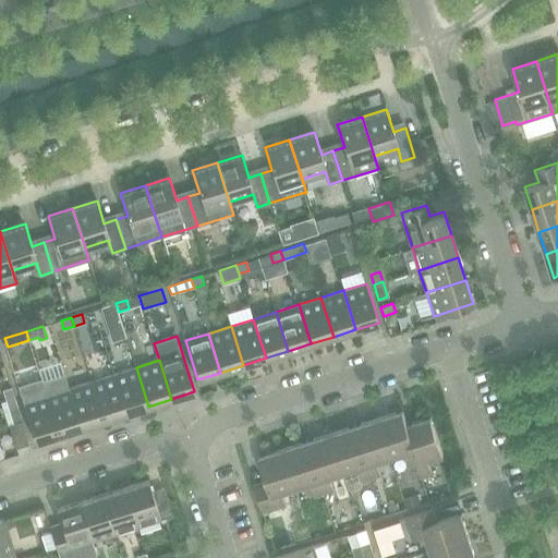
[(148,407),(136,367),(113,374),(126,413),(148,407)]
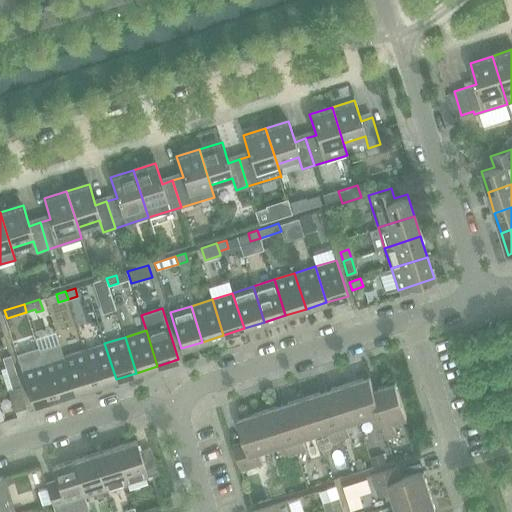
[(116,379),(104,343),(84,350),(95,386),(116,379)]
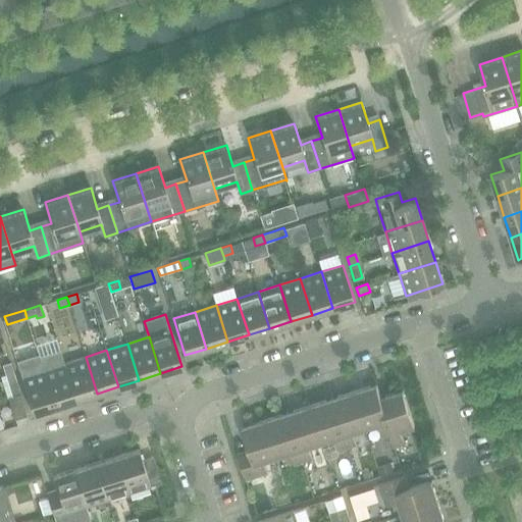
[(60,351),(39,357),(55,407),(76,400),(64,363),(60,351)]
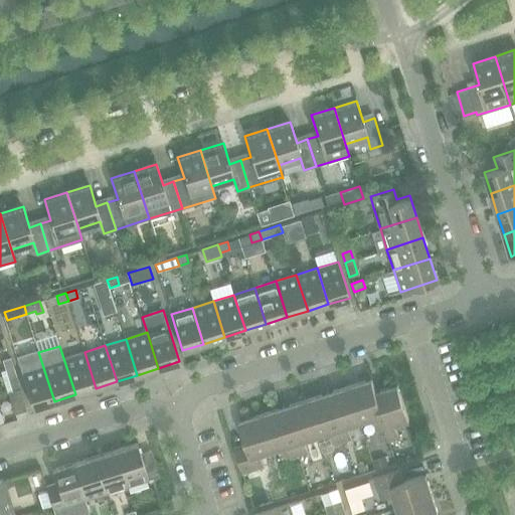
[(54,401),(38,352),(17,359),(33,407),(54,401)]
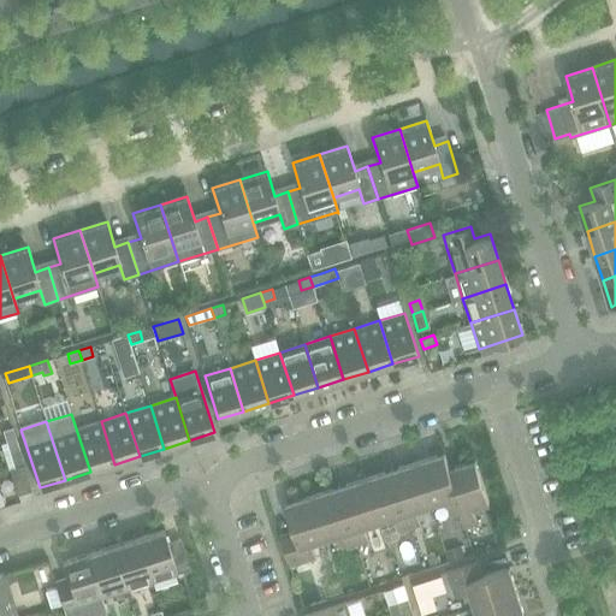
[(114,465),(101,421),(76,428),(90,472),(114,465)]
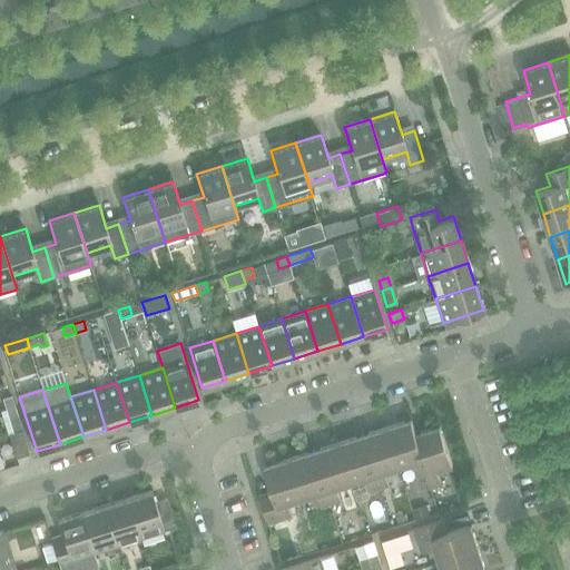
[(16,406),(12,395),(3,399),(7,410),(16,406)]
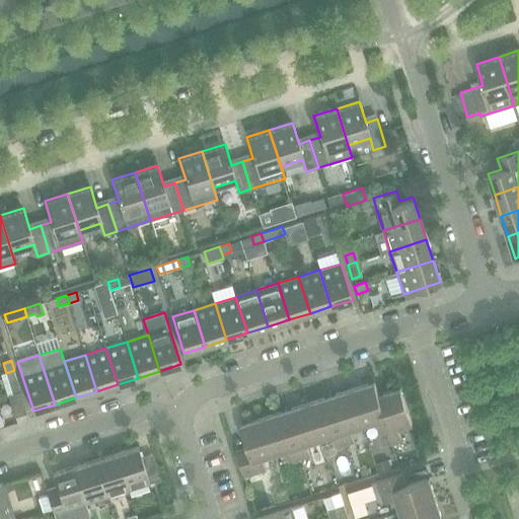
[(20,391),(14,370),(6,373),(9,382),(12,393),(20,391)]
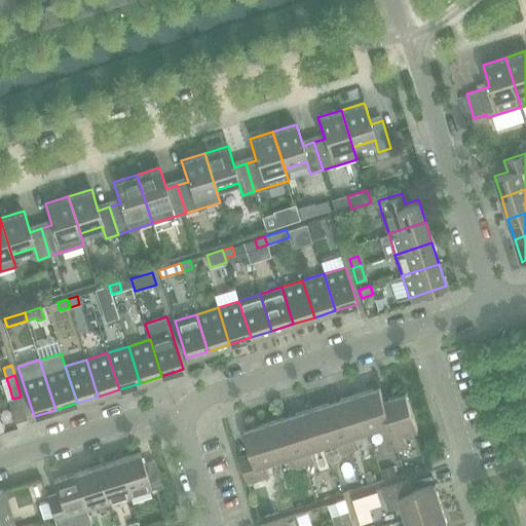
[(379,387),(357,395),(368,431),(381,427),(385,440),(393,438),(398,450),(399,450),(379,387)]
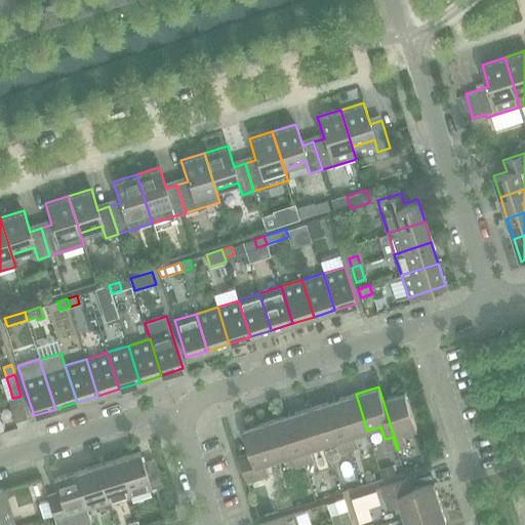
[(379,387),(378,387),(398,449),(407,446),(403,434),(417,429),(405,392),(384,399),(379,387)]
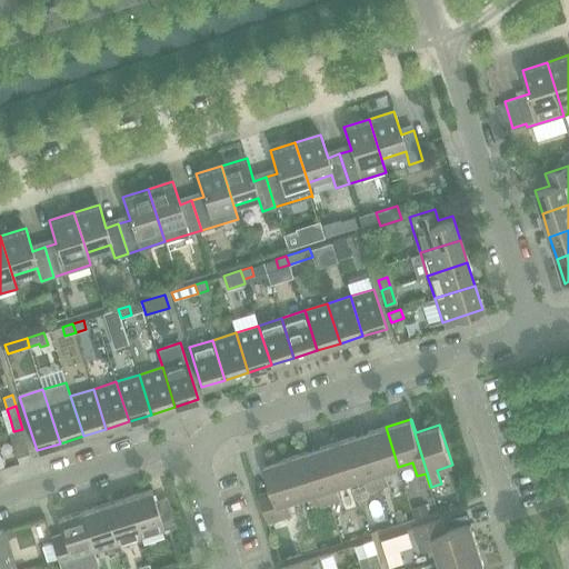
[(386,427),(361,435),(379,488),(389,485),(385,471),(398,467),(386,427)]
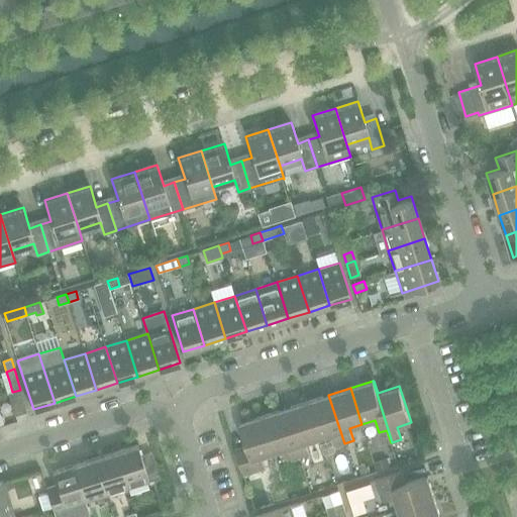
[(27,411),(20,390),(12,392),(8,394),(15,415),(27,411)]
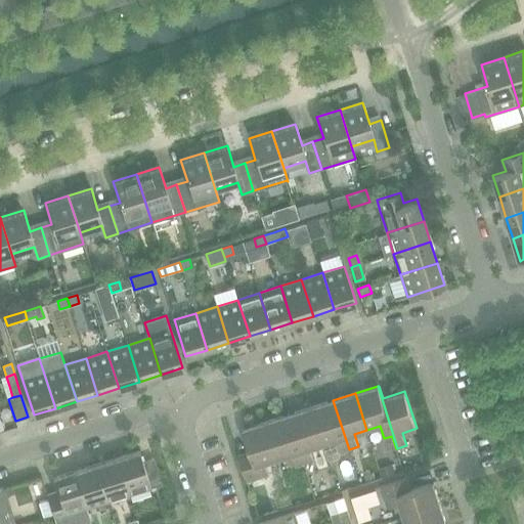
[(333,400),(311,407),(322,443),(336,439),(340,452),(349,449),(333,400)]
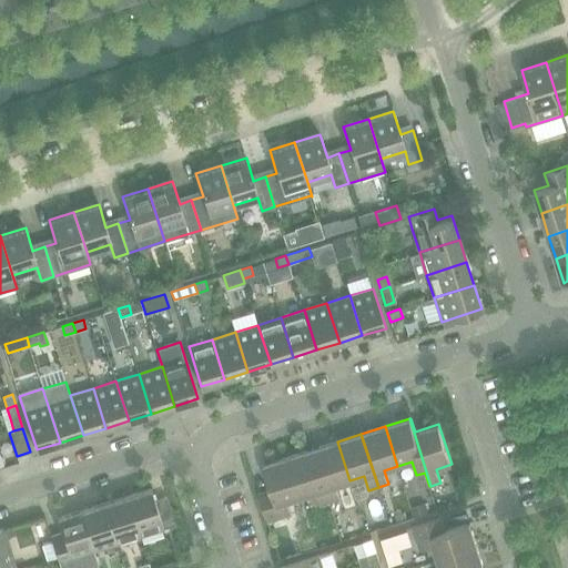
[(337,442),(313,448),(330,503),(340,499),(335,485),(350,480),(337,442)]
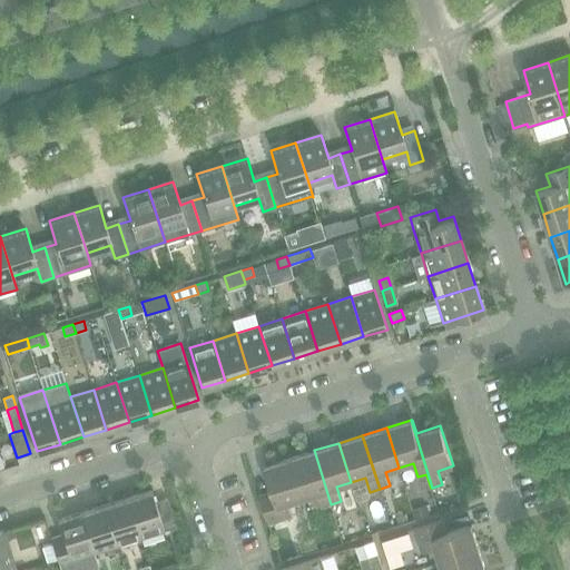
[(314,450),(290,458),(303,498),(316,493),(321,508),(331,504),(314,450)]
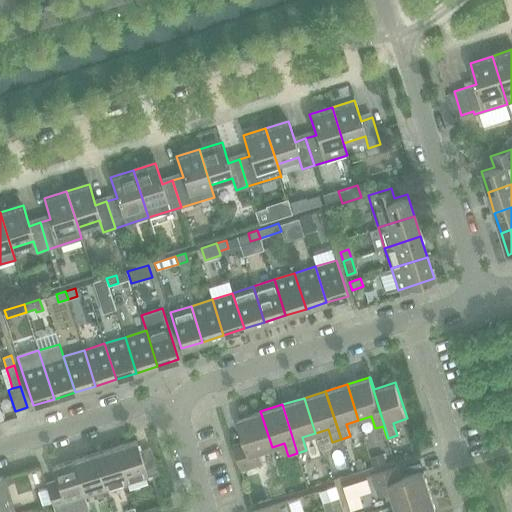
[(272,447),(260,411),(237,419),(245,442),(234,446),(241,471),(263,464),(259,451),(272,447)]
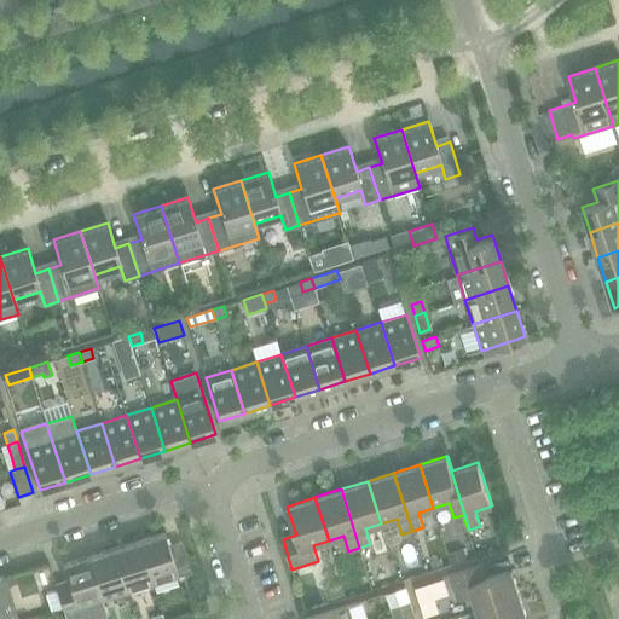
[(165,533),(139,541),(152,584),(191,572),(187,561),(175,566),(165,533)]
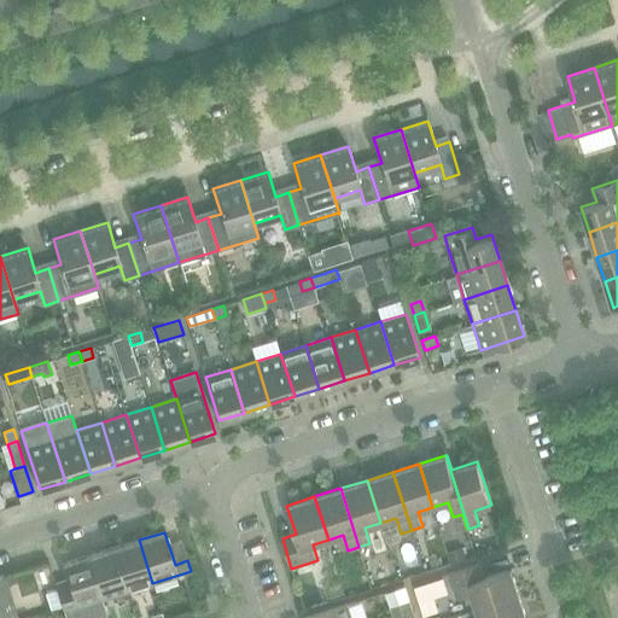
[(139,540),(114,548),(127,592),(152,583),(139,540)]
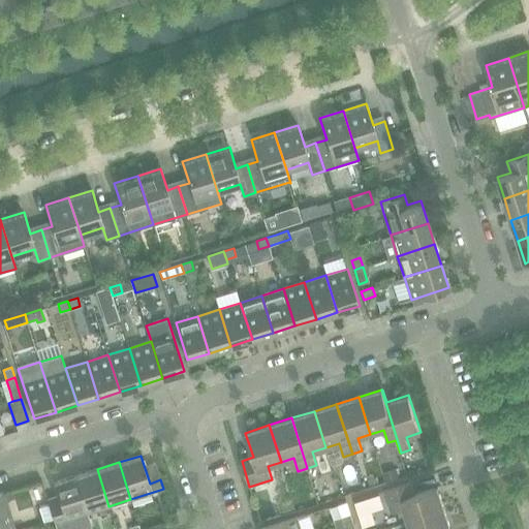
[(97,469),(75,475),(88,512),(109,506),(97,469)]
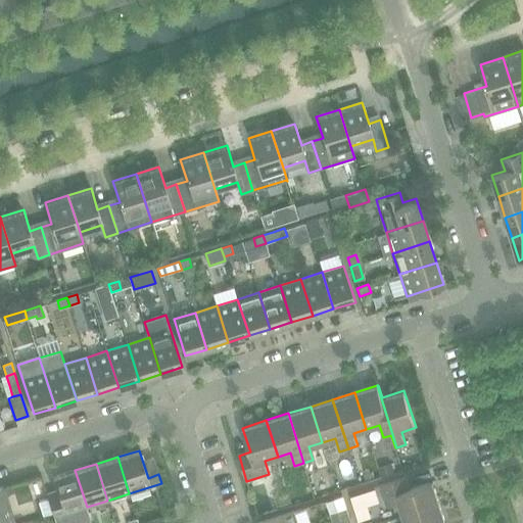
[(87,507),(75,470),(53,477),(57,490),(46,493),(54,517),(64,514),(87,507)]
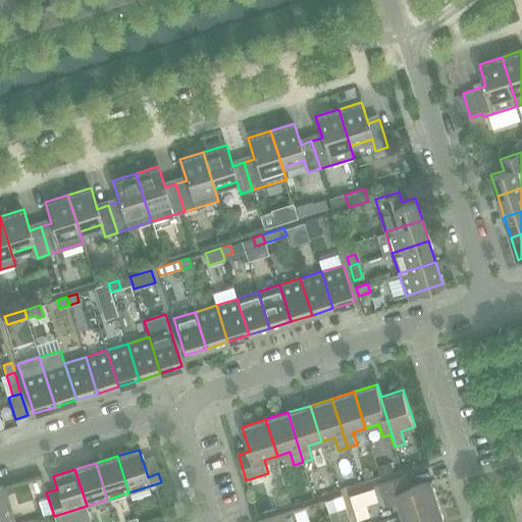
[(399,502),(403,515),(439,504),(431,480),(408,488),(404,476),(378,484),(385,506),(399,502)]
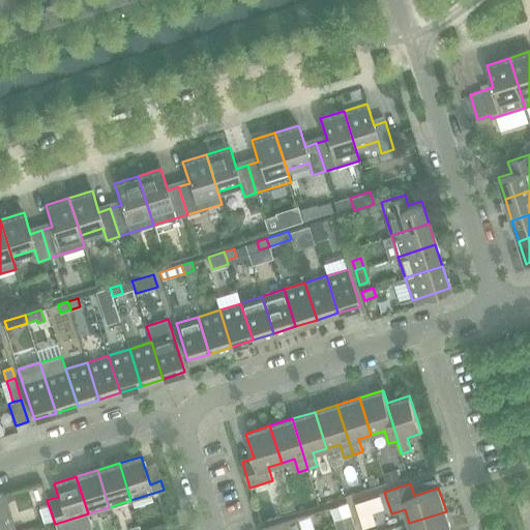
[(0,529),(15,529),(3,493),(0,493),(0,529)]
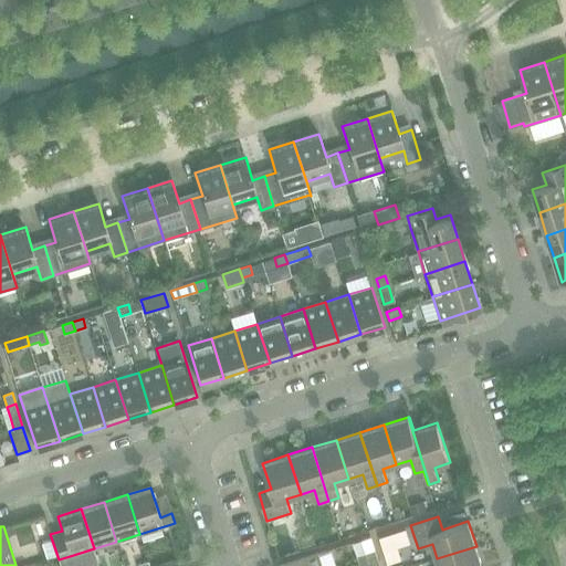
[(482,565),(477,546),(437,558),(438,565),(482,565)]
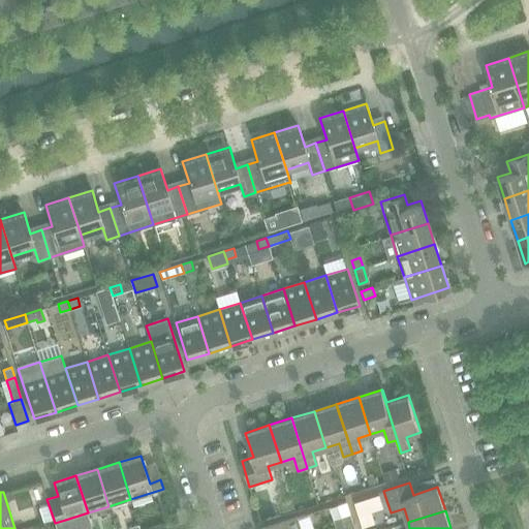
[(260,528),(259,528),(314,528),(309,514),(260,528)]
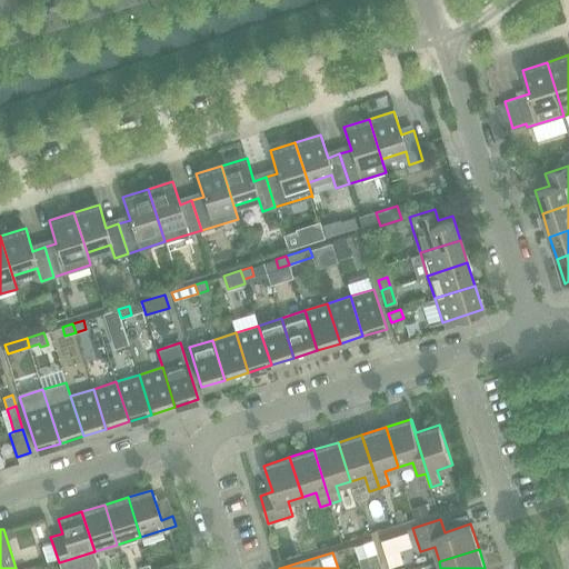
[(380,563),(377,552),(359,558),(362,568),(380,563)]
